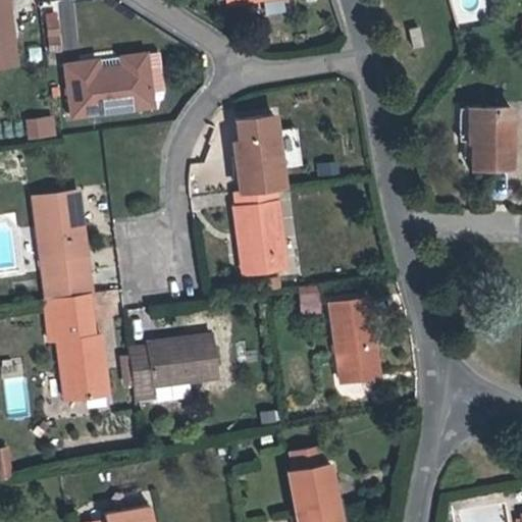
[(0,0),(0,64),(15,62),(7,0),(0,0)]
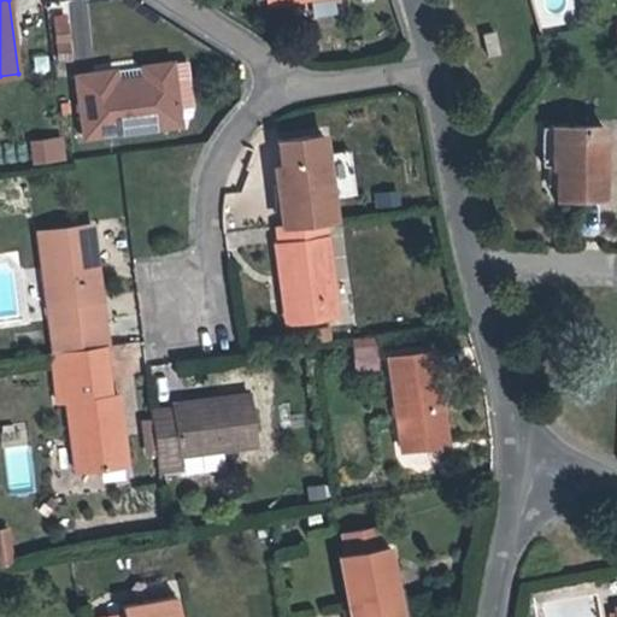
[(66,24),(53,25),(57,59),(70,58),(66,24)]
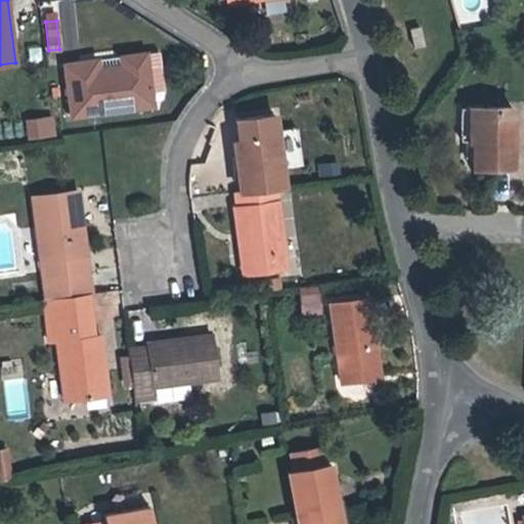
[(412,44),(423,42),(419,28),(409,29),(412,44)]
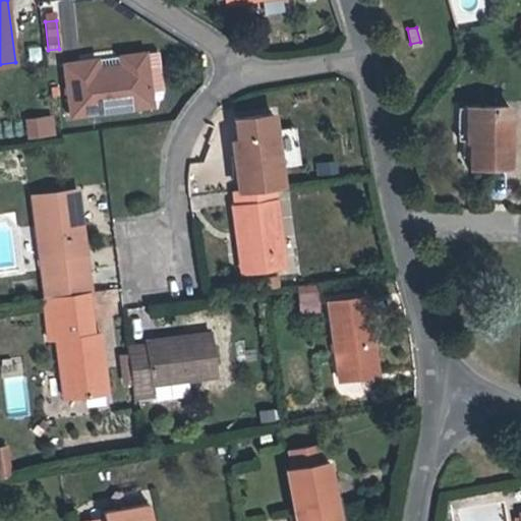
[(118,55),(119,64),(143,60),(142,51),(118,55)]
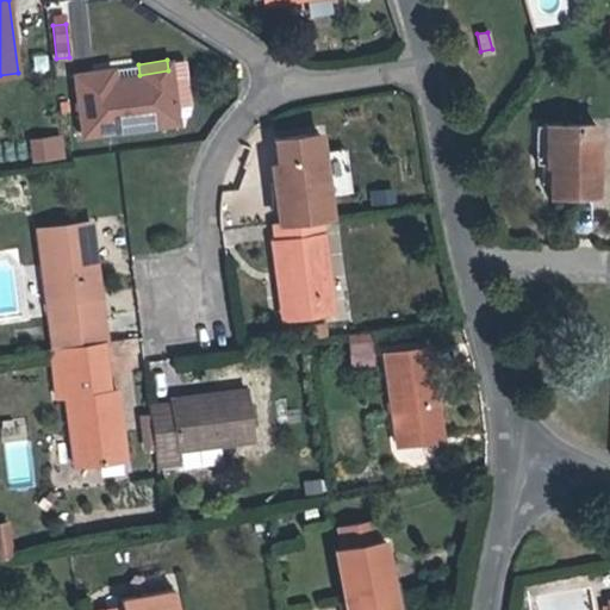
[(111,68),(92,70),(94,81),(112,79),(111,68)]
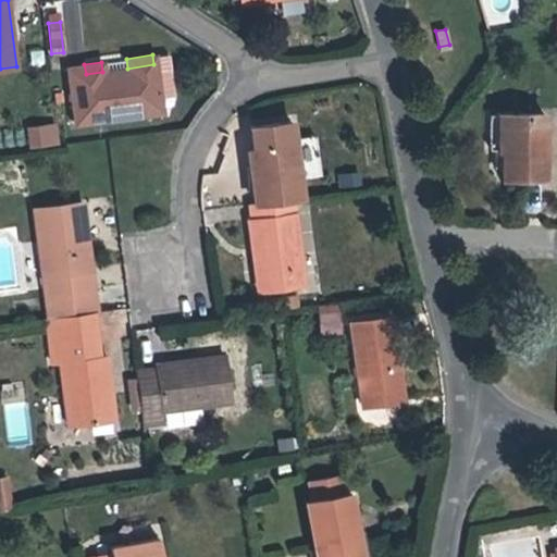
[(155,69),(153,64),(127,69),(102,72),(86,74),(84,64),(65,67),(73,123),(160,111),(160,104),(170,102),(172,94),(168,66),(155,69)]
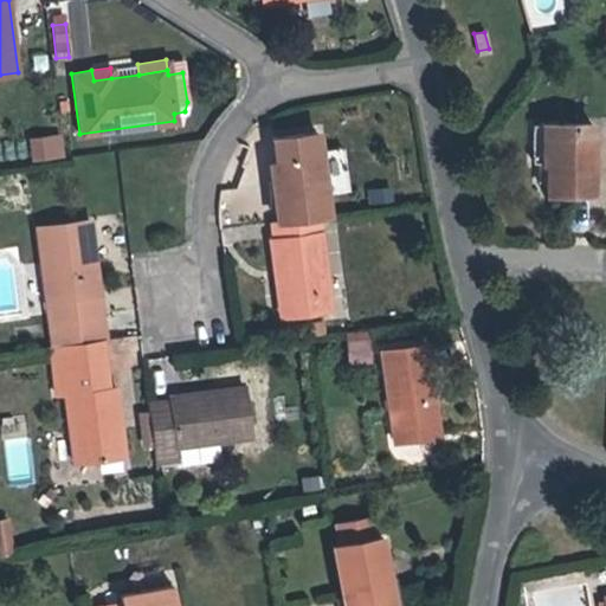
[(533,159),(547,160),(547,123),(533,123),(533,159)]
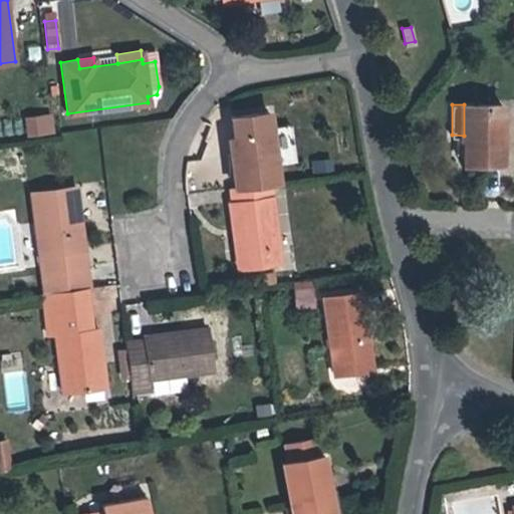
[(501,104),(464,104),(464,136),(464,161),(501,162),(501,104)]
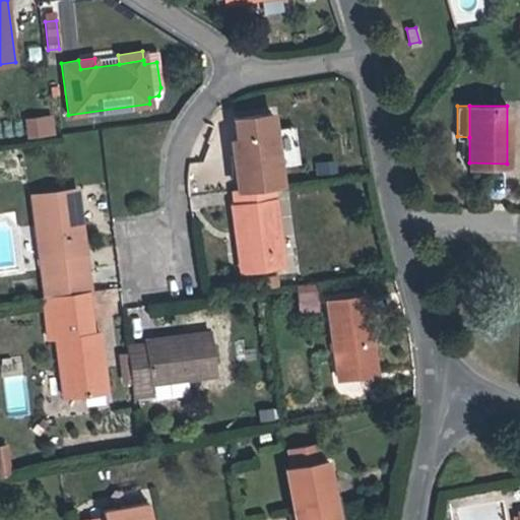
[(232,140),(238,189),(271,185),(280,183),(271,114),(234,119),(237,140),(232,140)]
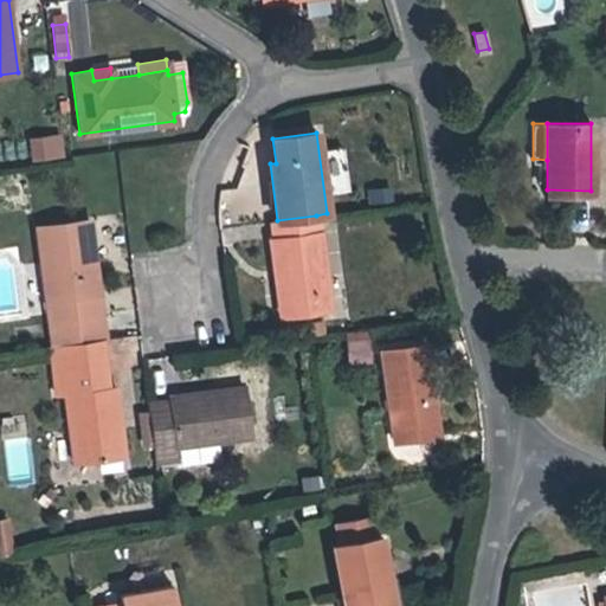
[(31,156),(52,153),(50,135),(28,139),(31,156)]
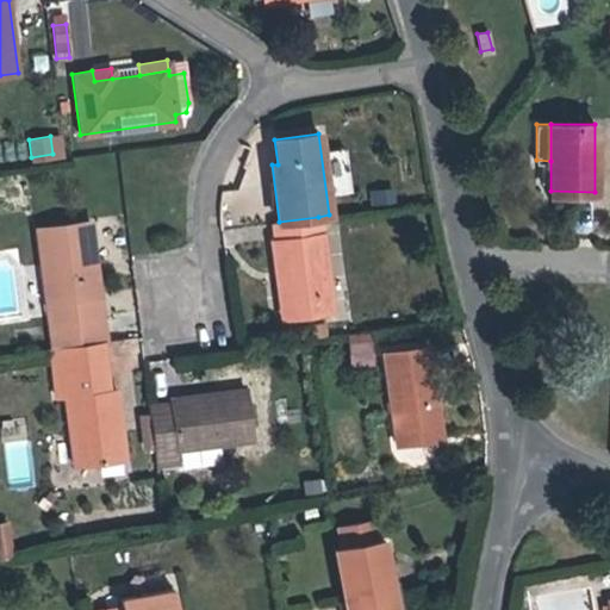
[(375,191),(377,200),(392,198),(391,188),(375,191)]
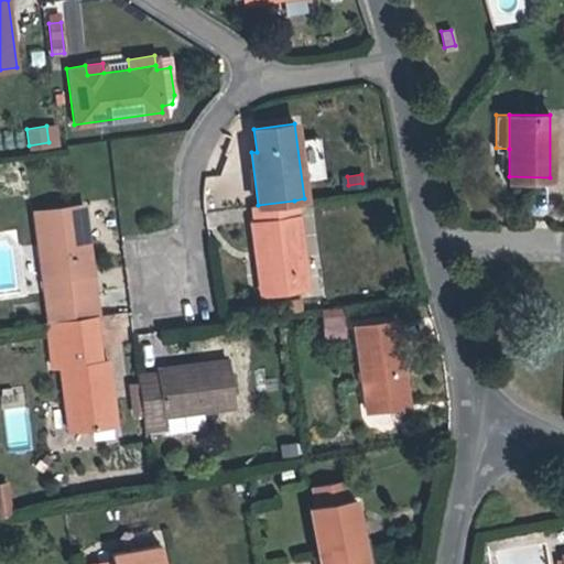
[(251,224),(255,253),(258,253),(262,294),(305,289),(294,201),(258,205),(253,206),(256,223),(251,224)]
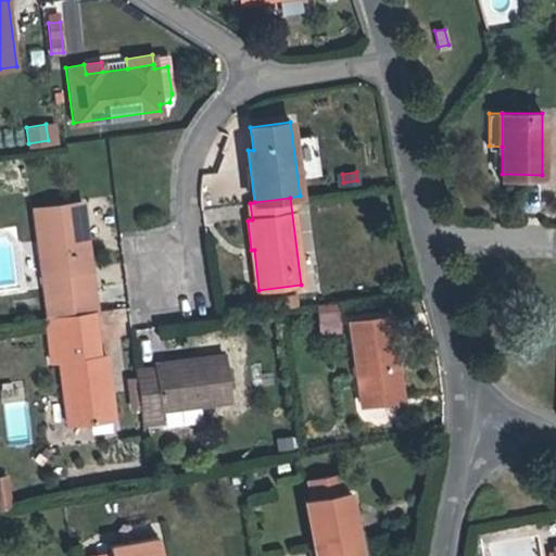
[(47,317),(92,311),(98,311),(95,287),(91,265),(88,265),(84,236),(86,235),(81,202),(33,209),(45,293),(47,317)]
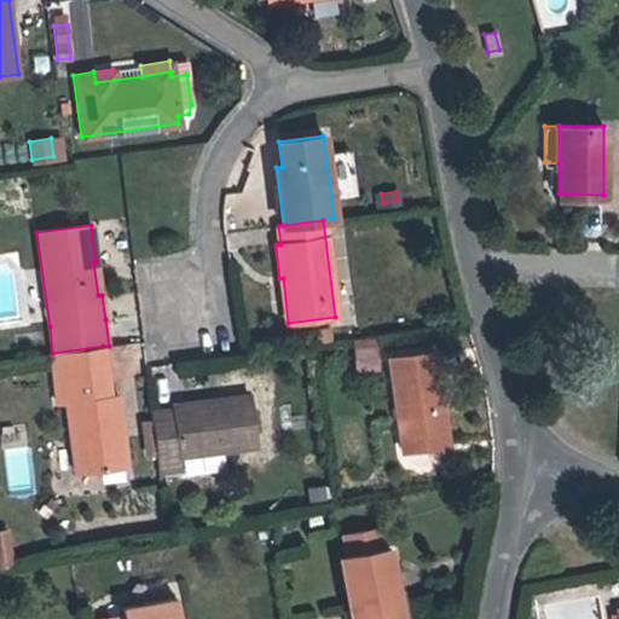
[(282,324),(288,323),(283,278),(279,278),(276,279),(282,324)]
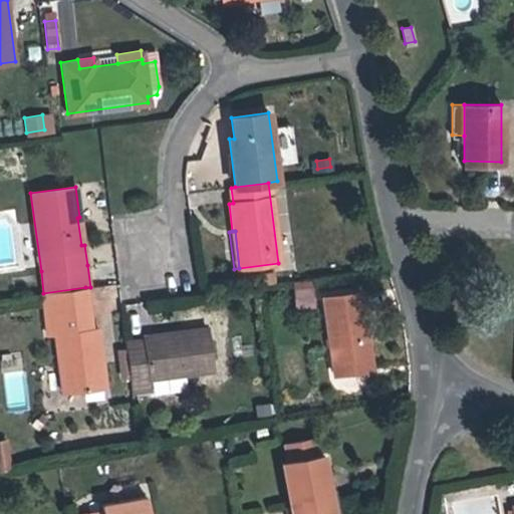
[(293,281),(294,289),(312,287),(311,278),(293,281)]
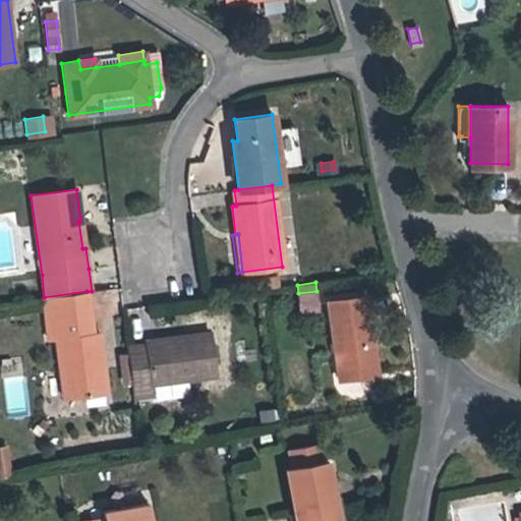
[(93,331),(87,291),(44,297),(48,337),(55,336),(64,396),(107,391),(99,331),(93,331)]
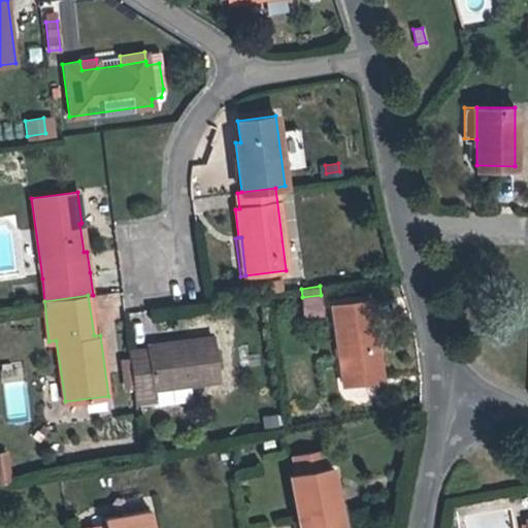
[(302,297),(303,317),(322,315),(321,295),(302,297)]
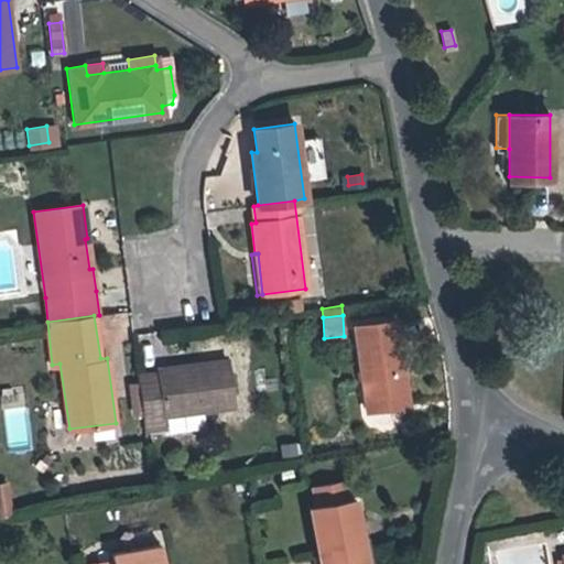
[(366,410),(407,405),(394,321),(355,325),(366,410)]
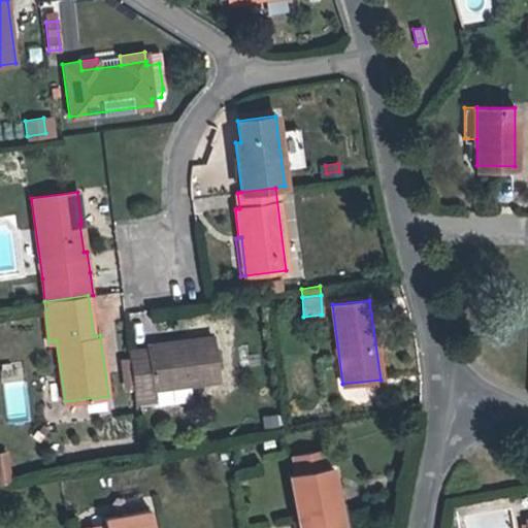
[(129,351),(130,358),(133,386),(135,401),(154,398),(154,388),(219,380),(213,336),(177,340),(177,344),(129,351)]
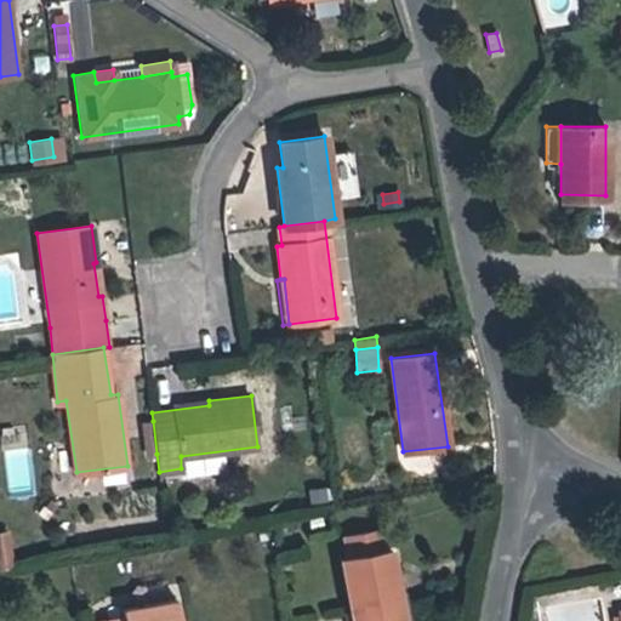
[(148,455),(157,454),(153,421),(144,422),(148,455)]
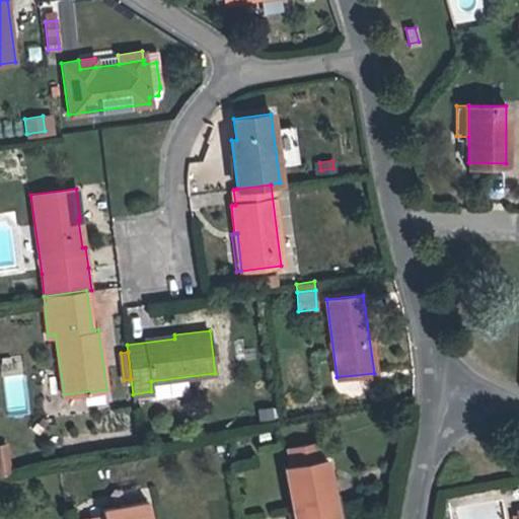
[(332,518),(327,494),(330,494),(323,458),(317,459),(314,442),(286,448),(289,465),(284,465),(294,518),(332,518)]
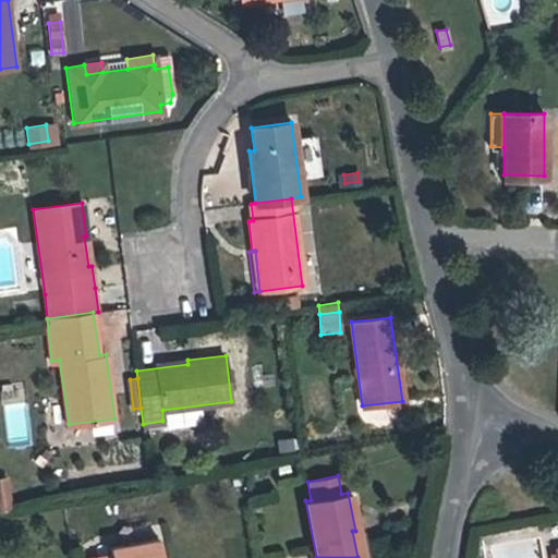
[(0,486),(0,516),(10,514),(7,486),(0,486)]
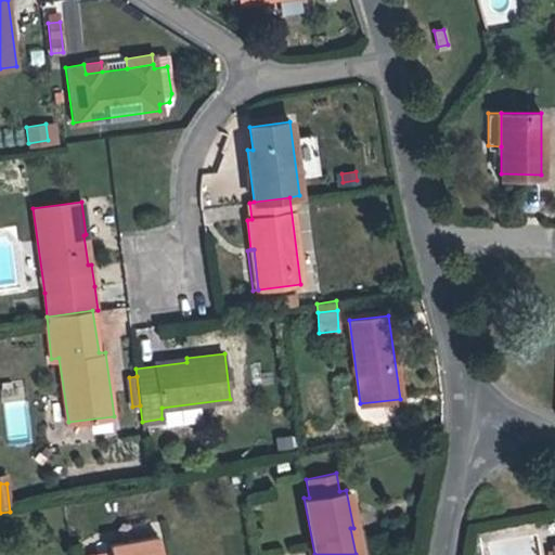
[(363,526),(353,528),(350,528),(356,554),(358,554),(368,553),(363,526)]
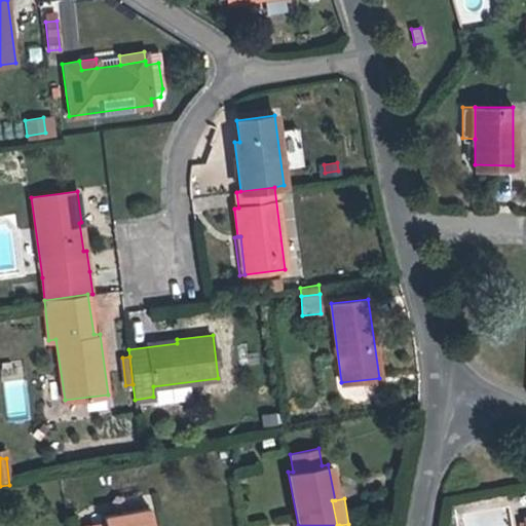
[(105,522),(90,524),(90,525),(150,525),(148,509),(105,516),(105,522)]
